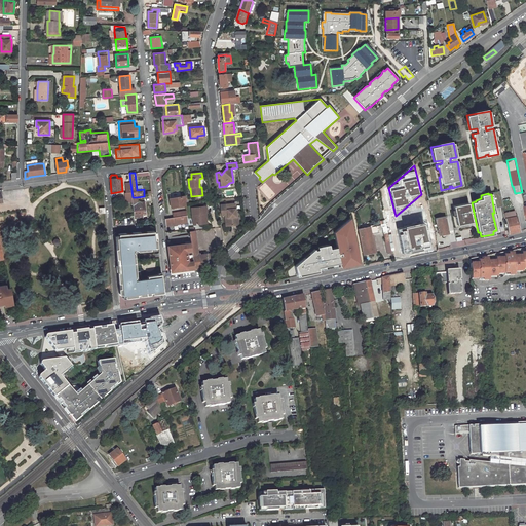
[(185,195),(170,198),(172,208),(187,204),(185,195)]
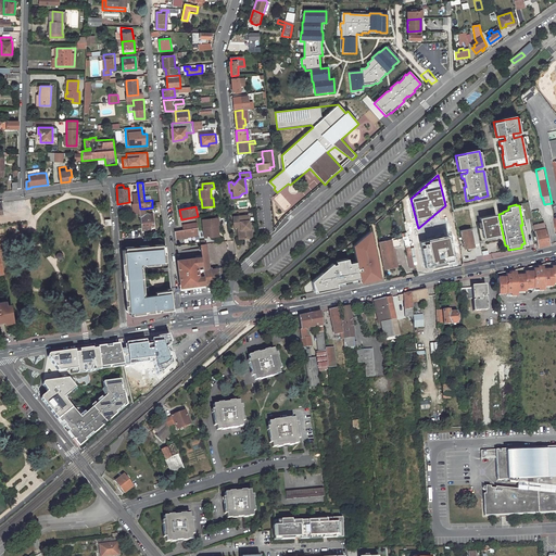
[(147,227),(147,225),(150,225),(154,225),(153,213),(144,214),(144,209),(140,209),(141,228),(147,227)]
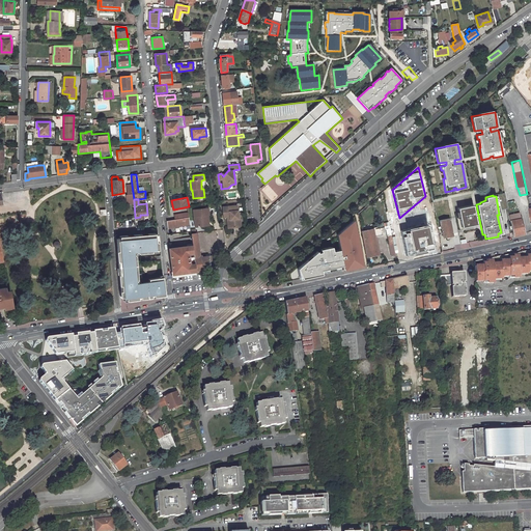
[(428,214),(435,213),(432,202),(426,203),(428,214)]
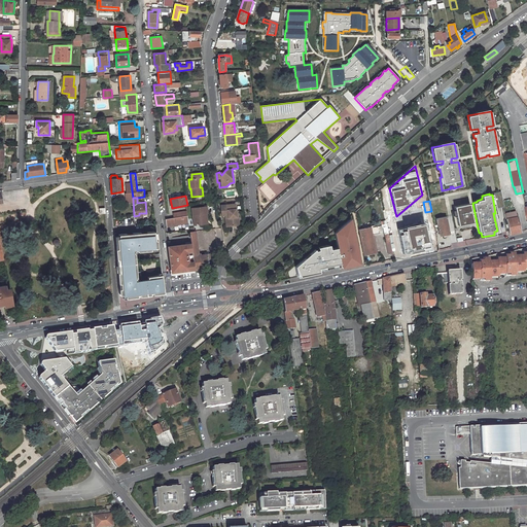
[(235,204),(220,205),(222,215),(225,215),(226,215),(227,217),(229,217),(230,225),(239,224),(237,211),(236,212),(235,204)]
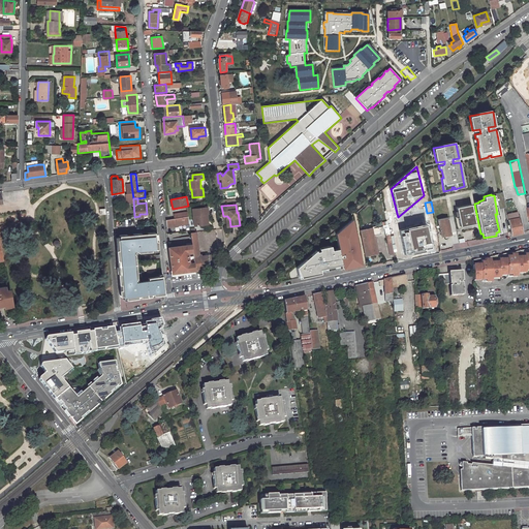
[(470,205),(456,207),(460,225),(474,223),(470,205)]
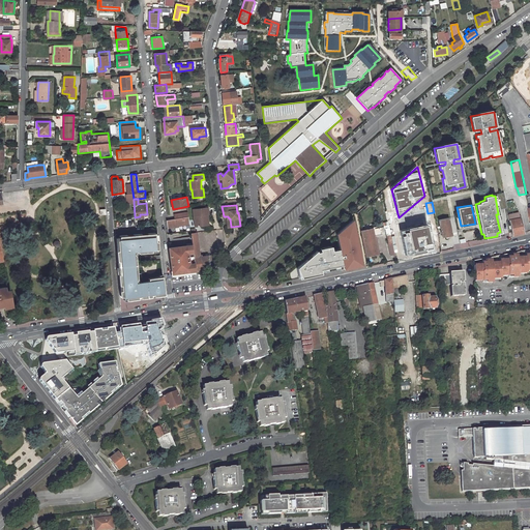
[(208,207),(194,208),(196,226),(207,225),(205,213),(209,213),(208,207)]
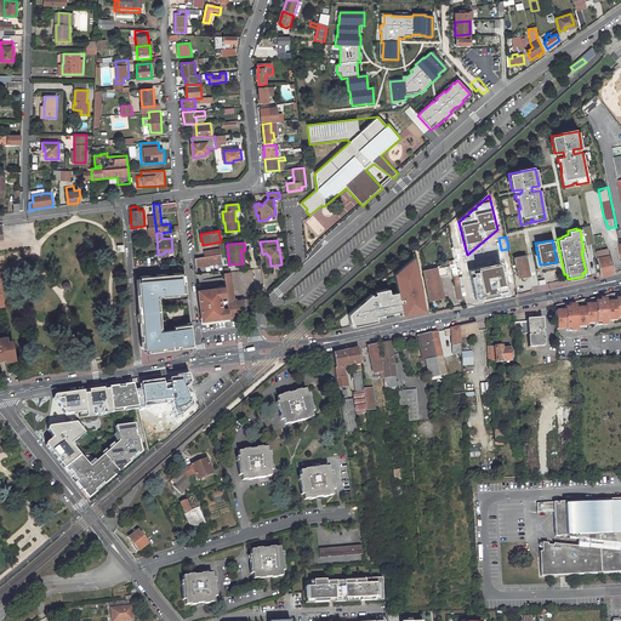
[(607,245),(593,248),(596,258),(600,277),(613,274),(607,245)]
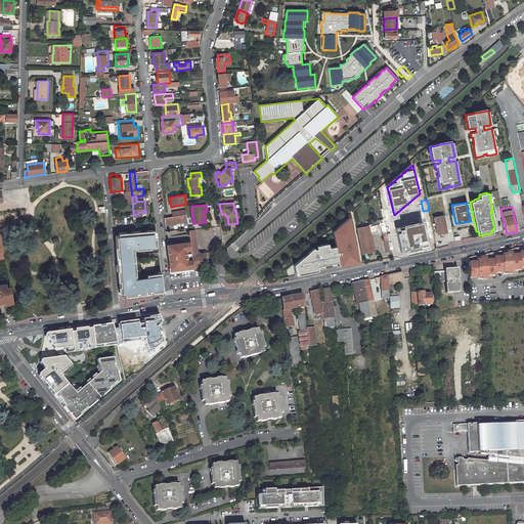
[(174,216),(165,217),(166,225),(188,222),(187,214),(174,216)]
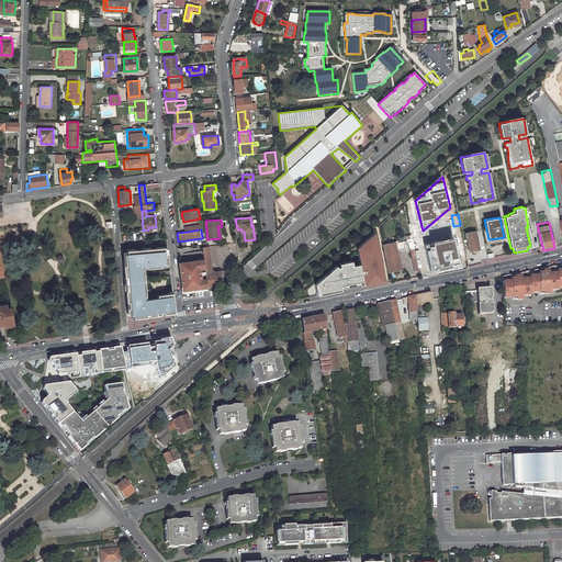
[(474,231),(464,233),(465,240),(467,240),(469,250),(479,249),(474,231)]
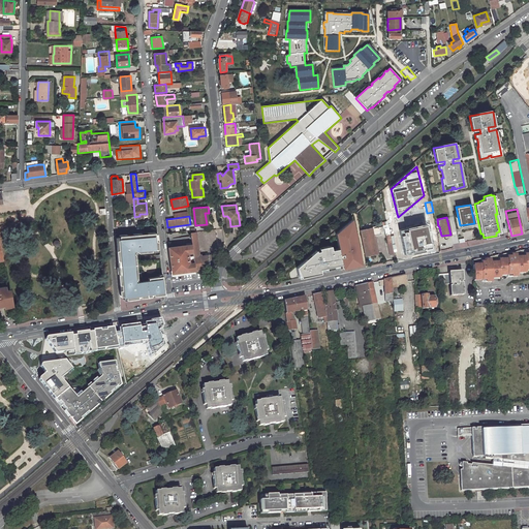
[(362,265),(351,219),(338,230),(339,239),(337,240),(338,248),(331,250),(330,245),(321,247),(322,250),(316,251),(315,250),(296,267),(299,278),(320,273),(320,269),(342,265),(343,269),(348,268),(348,267),(351,267),(362,265)]
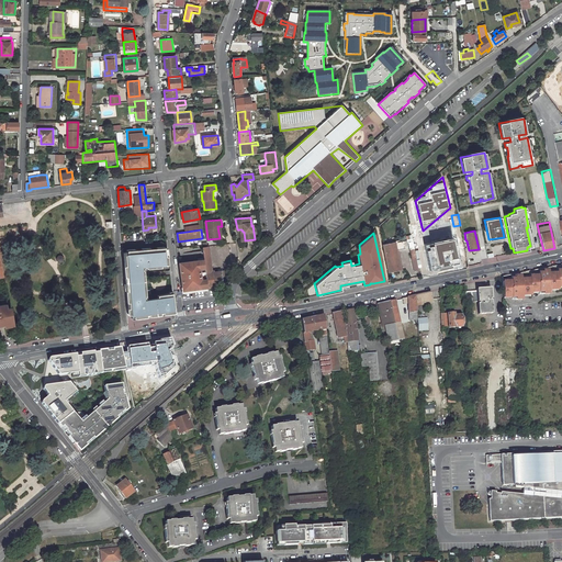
[(454,237),(424,244),(430,272),(461,266),(454,237)]
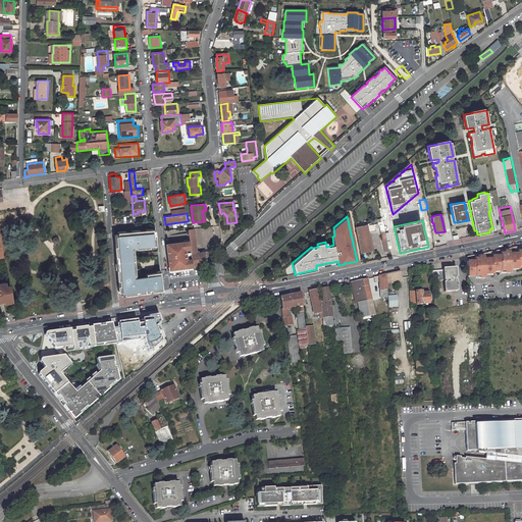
[(374,223),(354,227),(359,252),(371,250),(367,230),(370,230),(375,229),(374,223)]
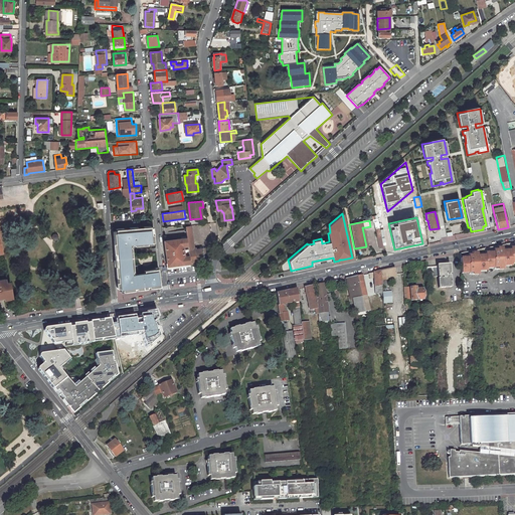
[(190,263),(204,260),(203,252),(206,251),(206,247),(195,248),(191,224),(190,224),(186,224),(187,236),(187,237),(190,263)]
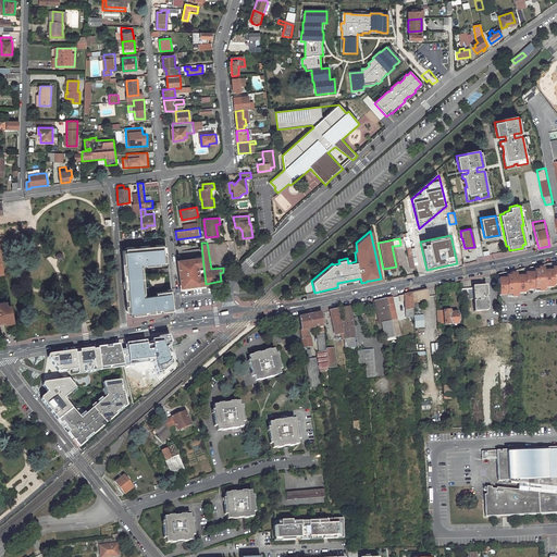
[(133,311),(134,316),(156,312),(152,296),(151,296),(149,297),(148,296),(146,297),(145,293),(143,268),(141,267),(144,263),(146,265),(160,264),(160,262),(168,261),(166,254),(164,254),(163,244),(156,245),(149,246),(149,245),(140,246),(140,247),(134,247),(125,247),(126,249),(126,252),(124,252),(125,263),(123,263),(127,312),(133,311)]
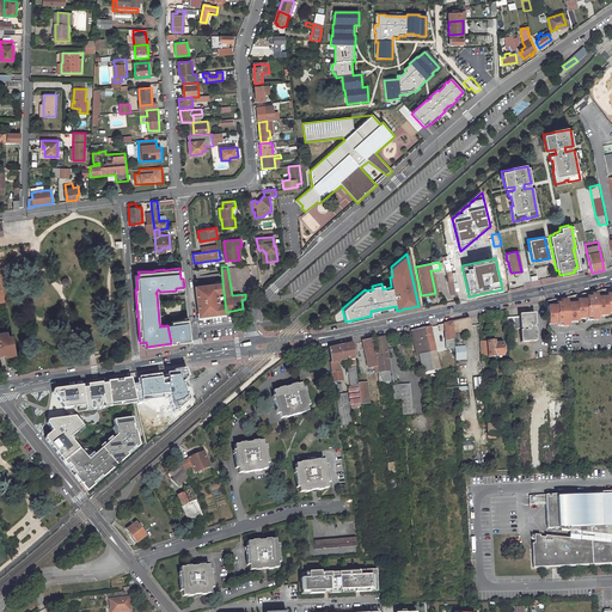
[(451,297),(456,295),(451,271),(446,273),(451,297)]
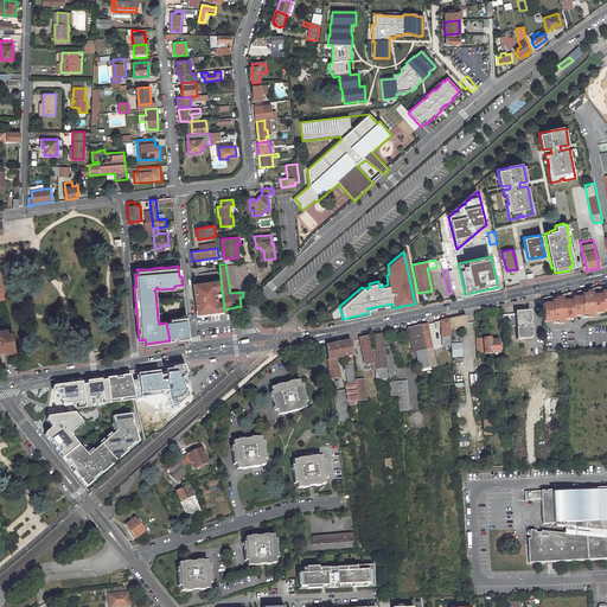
[(215,281),(195,285),(198,313),(224,310),(221,280),(215,281)]
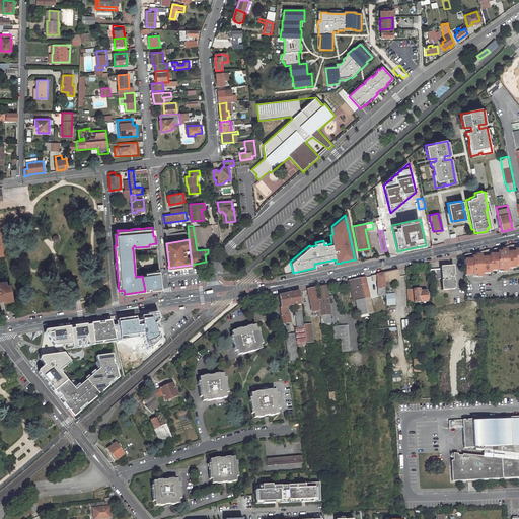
[(518,245),(506,248),(496,250),(497,273),(497,275),(501,274),(501,272),(506,272),(506,271),(515,270),(515,268),(518,267),(518,245)]
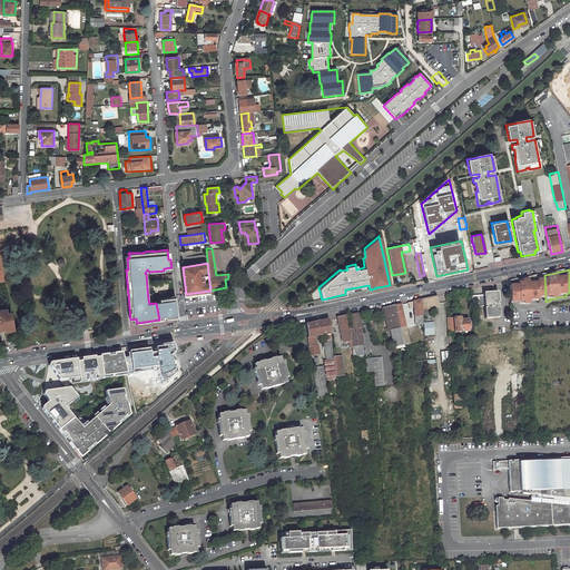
[(538,302),(538,301),(546,300),(544,275),(537,276),(520,279),(516,281),(517,303),(518,304),(521,304),(528,304),(528,303),(538,302)]
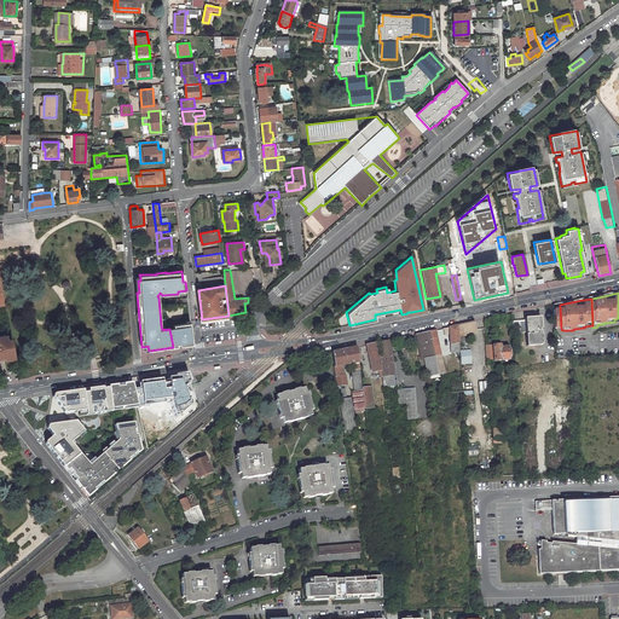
[(560,305),(553,306),(554,331),(562,330),(561,329),(560,305)]
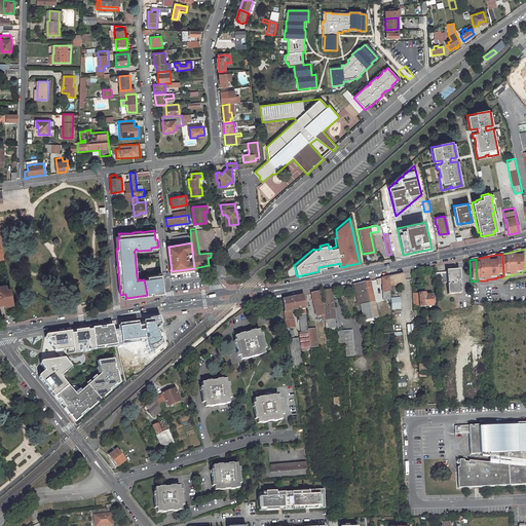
[(161,268),(155,268),(155,273),(150,274),(151,277),(153,285),(162,282),(161,268)]
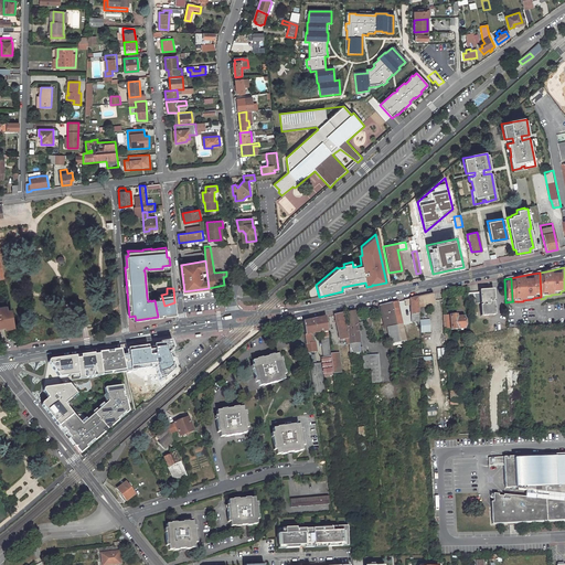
[(479,295),(468,296),(469,306),(479,306),(480,318),(494,317),(493,291),(484,292),(479,292),(479,295)]
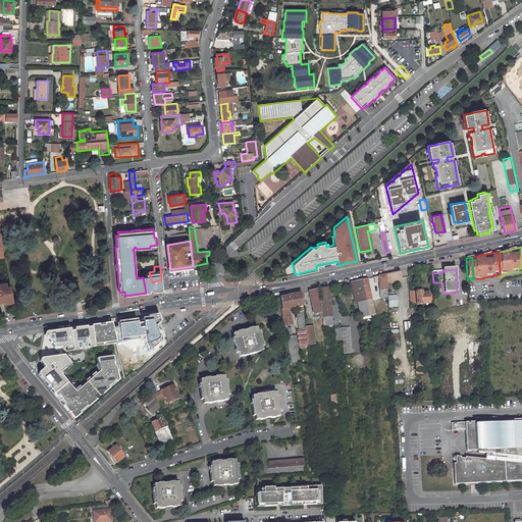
[(393,273),(385,274),(386,283),(402,280),(401,277),(400,271),(393,273)]
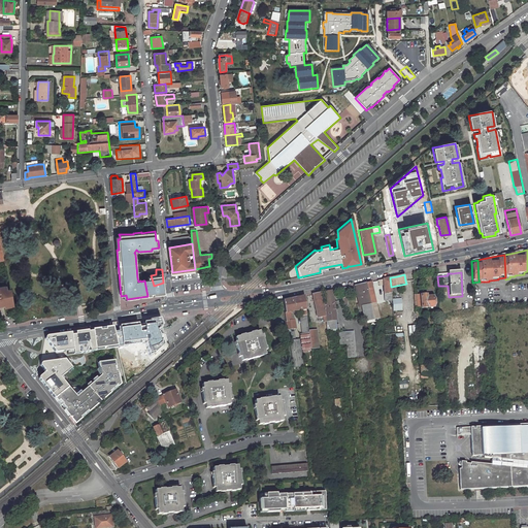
[(387,278),(383,279),(384,294),(391,294),(391,287),(390,277),(387,278)]
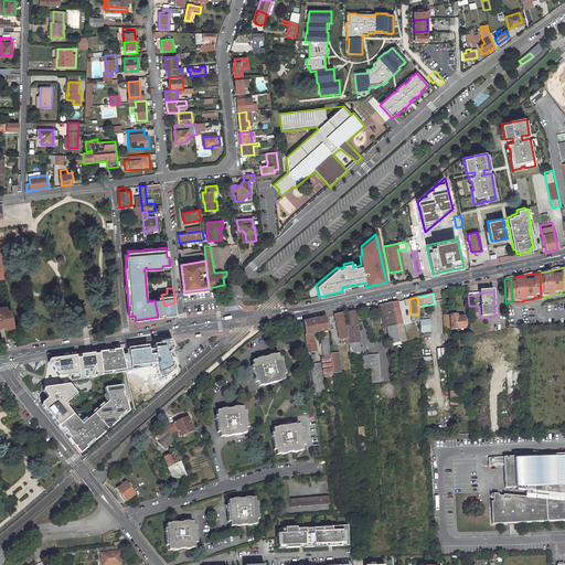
[(392,328),(386,329),(390,344),(397,342),(405,341),(396,302),(391,302),(386,304),(392,328)]
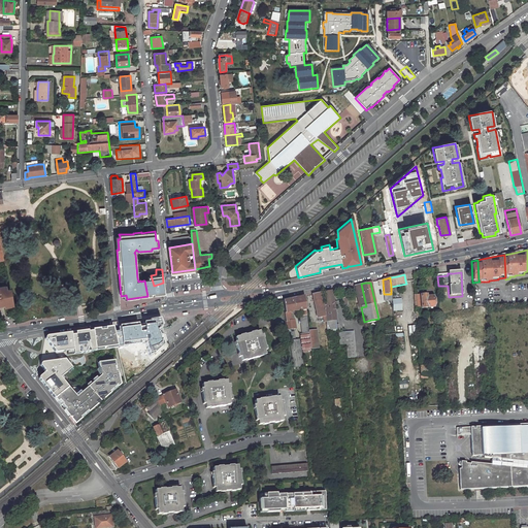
[(357,285),(355,286),(358,300),(359,306),(360,306),(361,307),(366,306),(361,284),(357,285)]
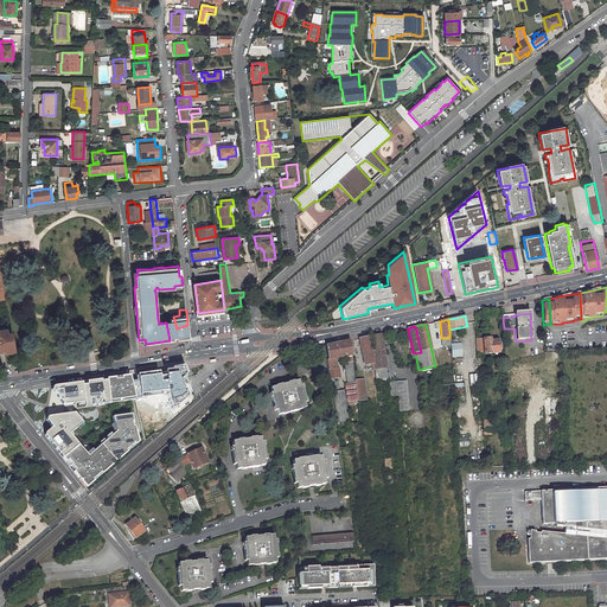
[(0,351),(5,350),(14,349),(12,332),(8,333),(7,328),(0,328),(0,351)]
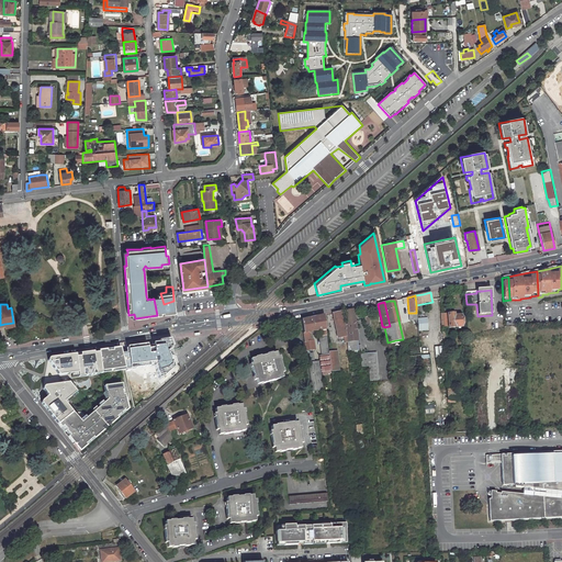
[(351,310),(344,311),(347,325),(345,325),(346,337),(346,343),(356,341),(357,341),(355,324),(351,310)]
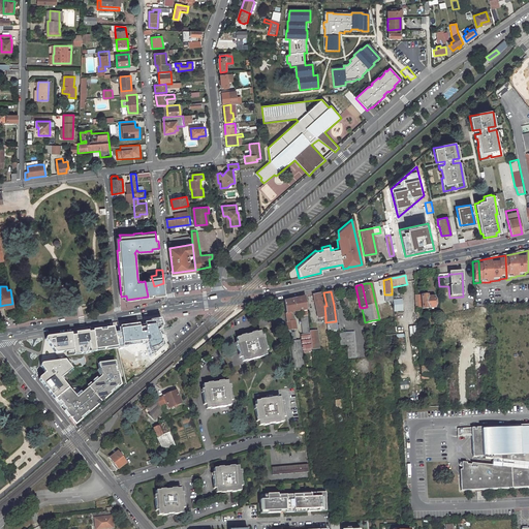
[(315,294),(312,294),(318,318),(323,317),(325,317),(324,306),(320,293),(315,294)]
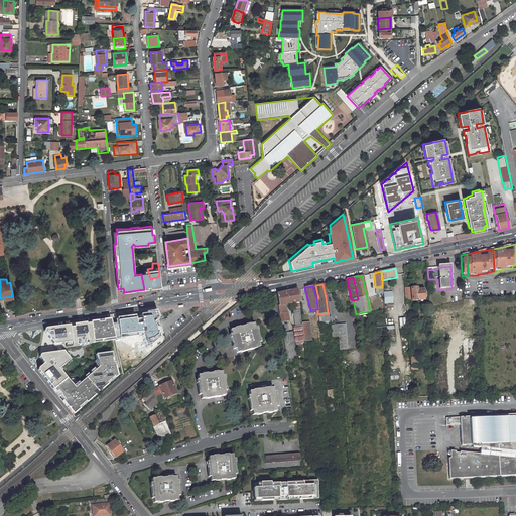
[(416,288),(404,289),(405,300),(411,299),(411,301),(423,300),(422,290),(416,290),(416,288)]
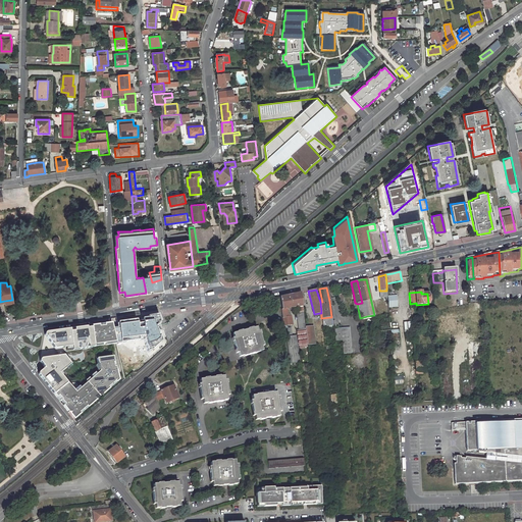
[(300,328),(297,329),(299,345),(307,344),(306,340),(305,327),(301,293),(296,294),(284,296),(279,297),(283,325),(292,324),(291,314),(289,315),(288,309),(298,308),(298,312),(297,312),(297,314),(296,315),(298,323),(299,323),(300,328)]
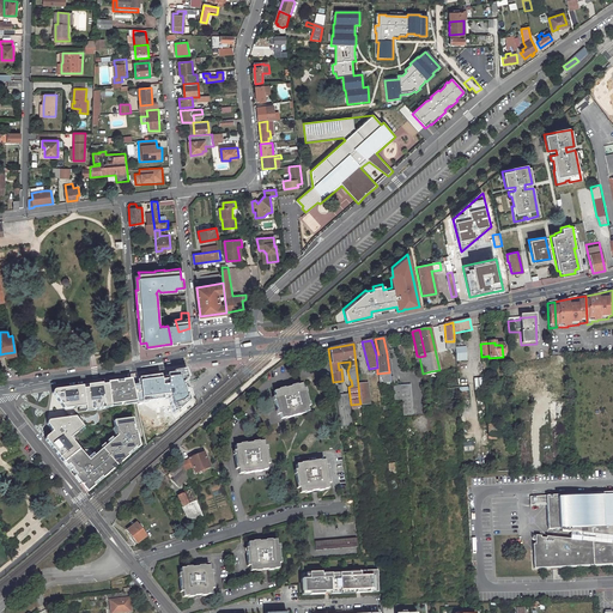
[(456,362),(467,360),(467,346),(455,347),(456,362)]
